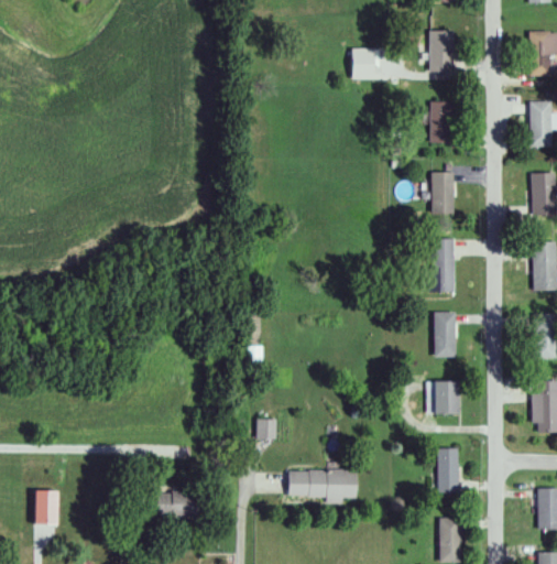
[(429,31),(429,74),(457,74),(457,31),(429,31)]
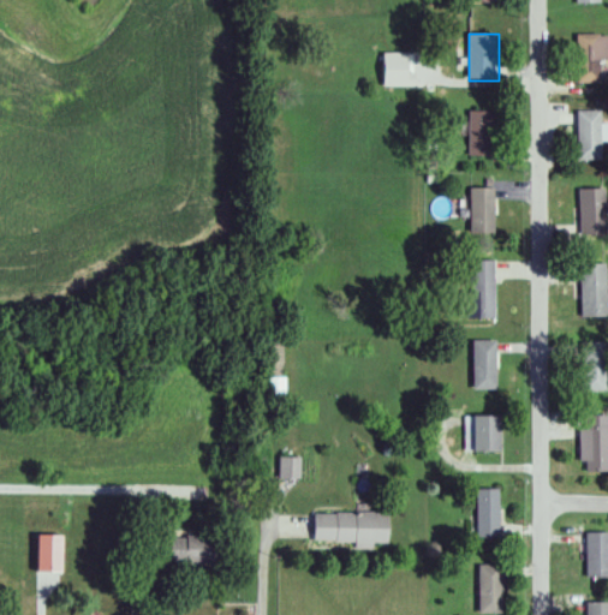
[(578,83),(601,83),(601,60),(607,60),(607,35),(578,35),(578,83)]
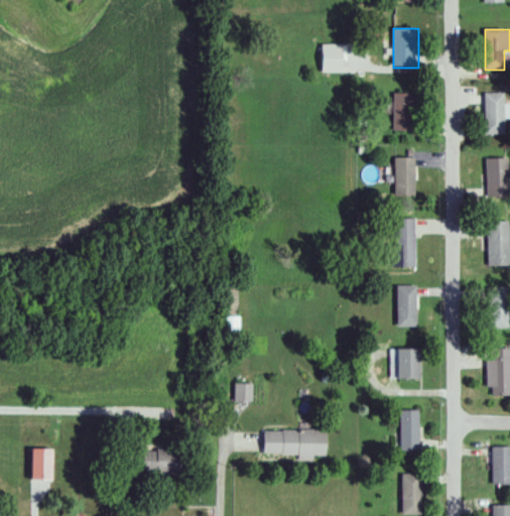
[(486,136),(508,136),(508,93),(486,93),(486,136)]
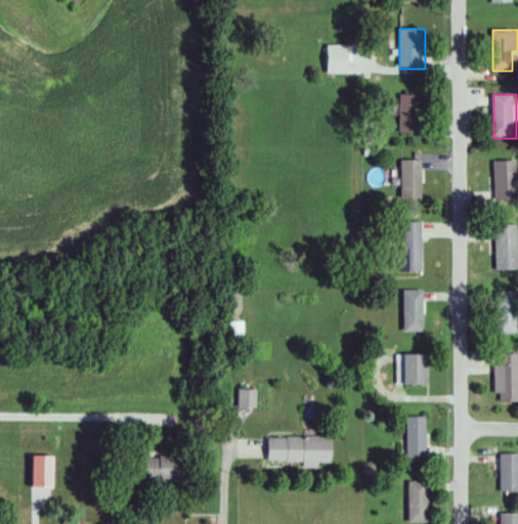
[(424,95),(400,95),(400,134),(424,134),(424,95)]
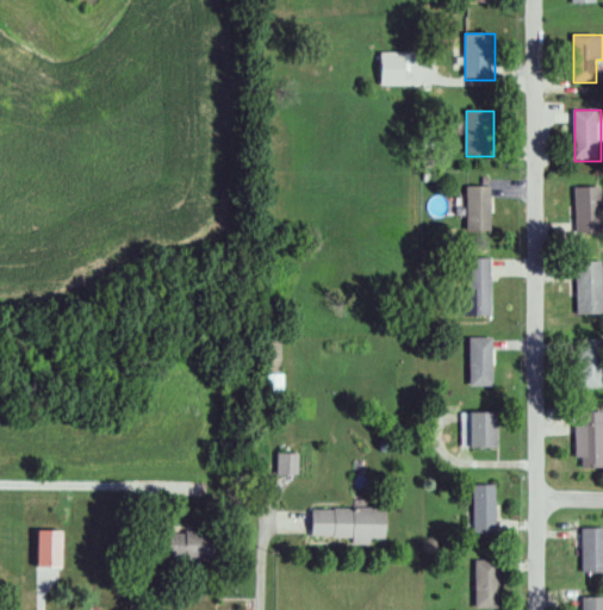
[(467,234),(491,234),(491,187),(467,187),(467,234)]
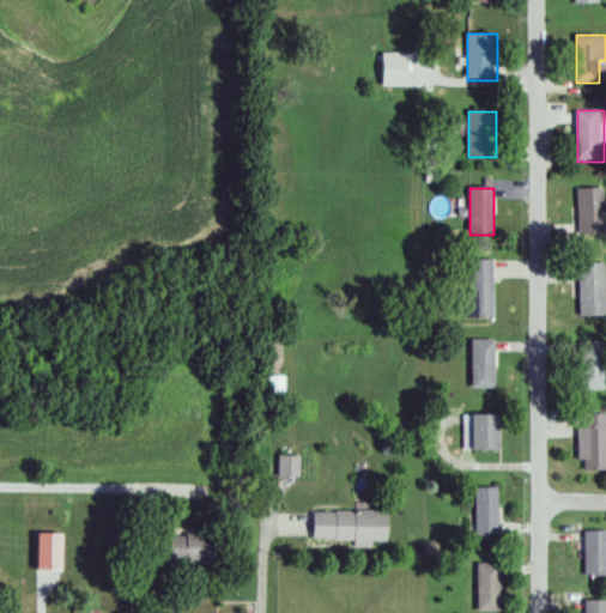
[(580,188),(580,238),(605,238),(605,188),(580,188)]
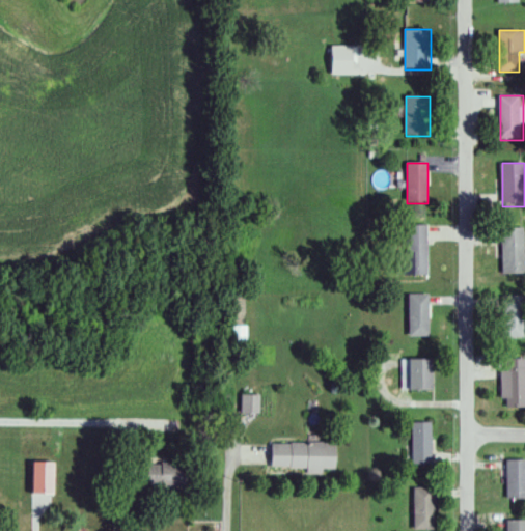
[(430,225),(406,225),(406,276),(430,276),(430,225)]
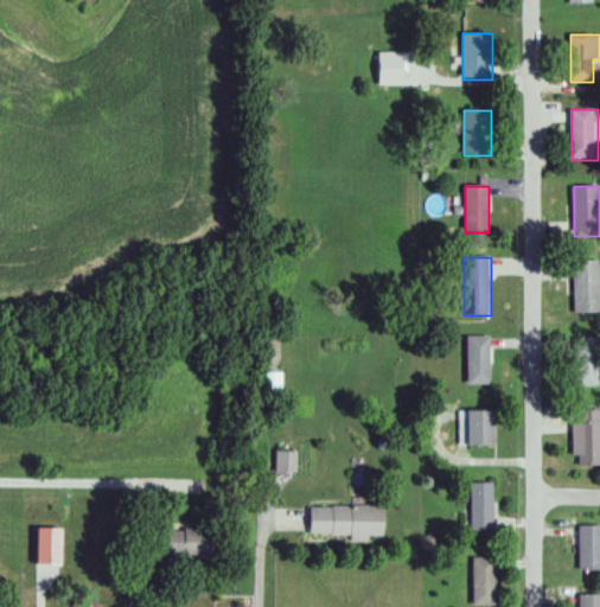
[(574,314),(599,314),(599,260),(574,260),(574,314)]
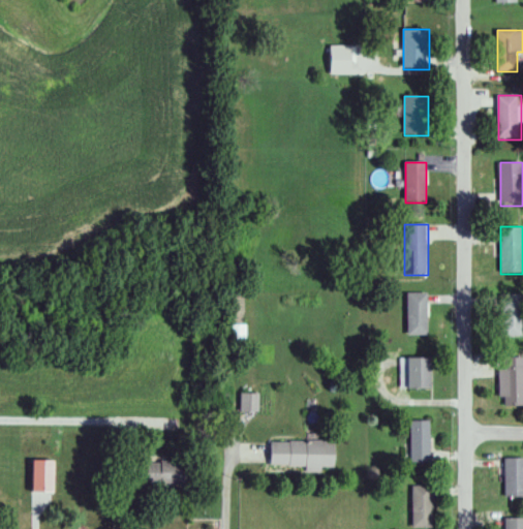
[(522,291),(499,291),(499,337),(522,337),(522,291)]
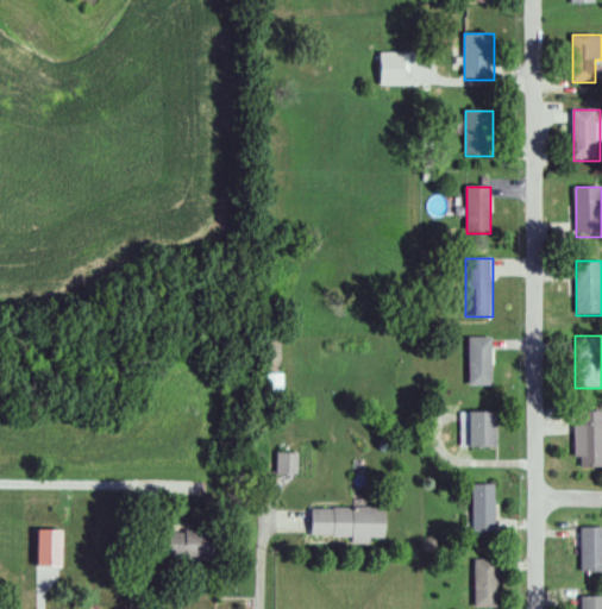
[(470,339),(470,385),(494,385),(494,339),(470,339)]
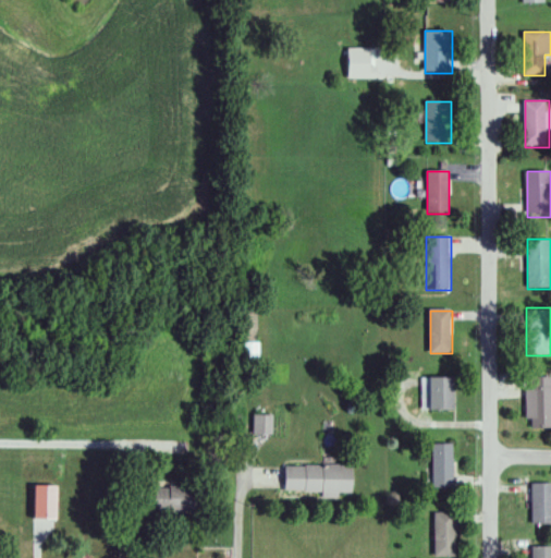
[(550,376),(530,376),(530,427),(550,427),(550,376)]
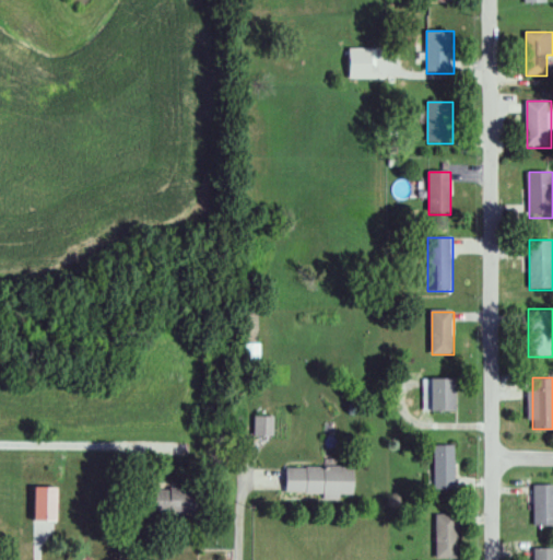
[(426,378),(426,411),(454,411),(454,378),(426,378)]
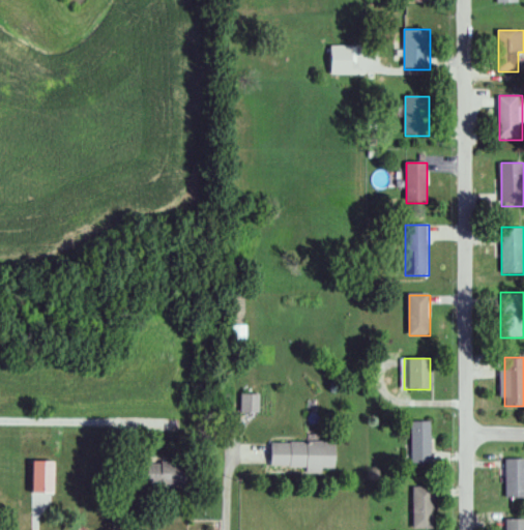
[(262,394),(241,394),(241,413),(262,413),(262,394)]
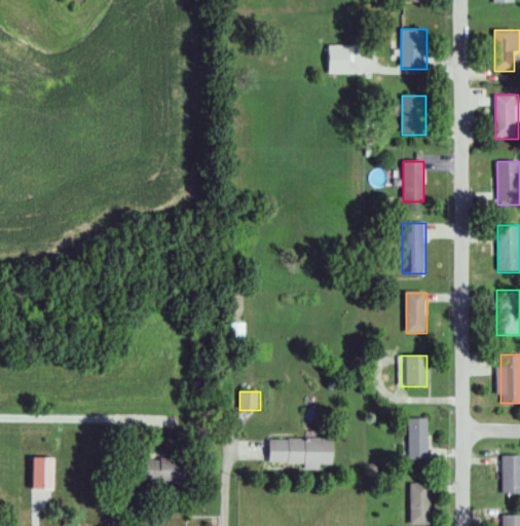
[(408,417),(408,460),(430,460),(430,417),(408,417)]
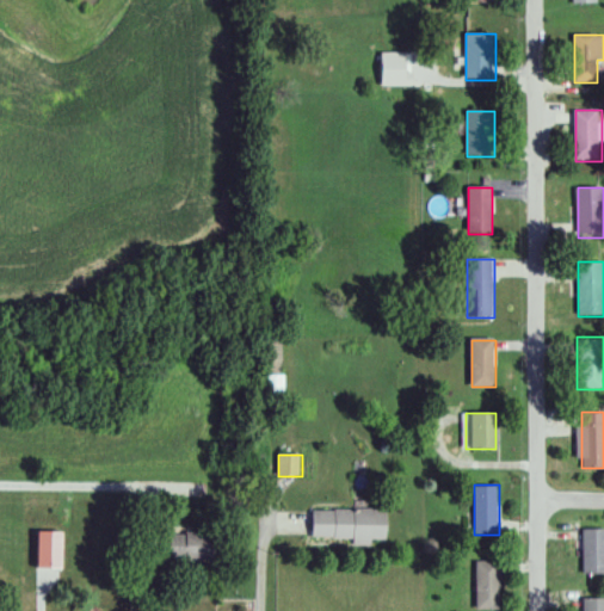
[(312,510),(310,539),(389,541),(390,510),(312,510)]
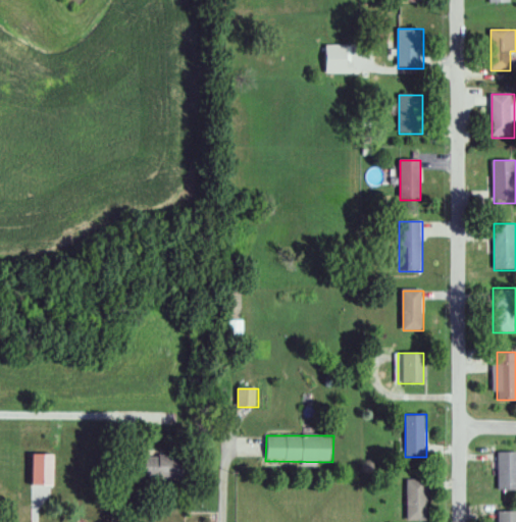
[(498,452),(498,489),(515,489),(515,452),(498,452)]
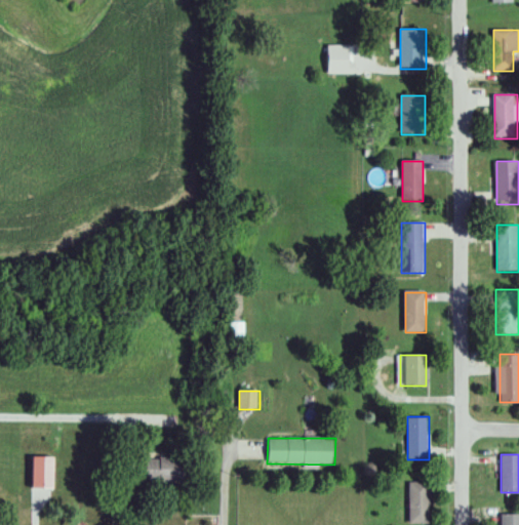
[(51,455),(29,455),(29,488),(51,488),(51,455)]
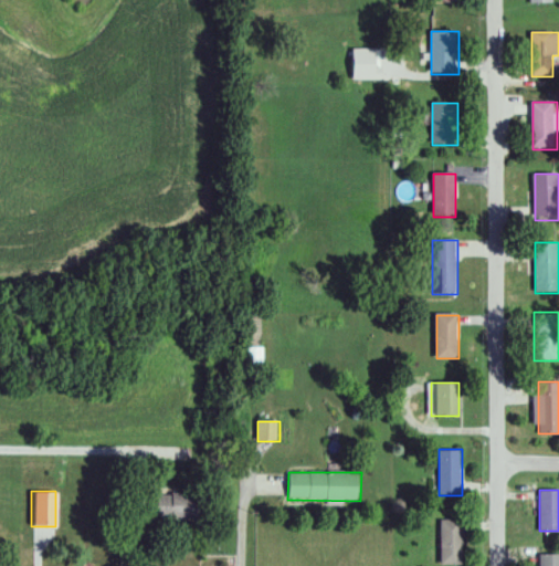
[(189,519),(189,494),(151,494),(151,519),(189,519)]
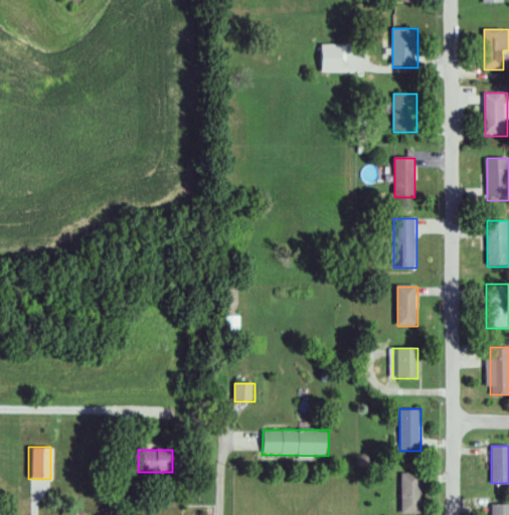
[(420,513),(420,472),(401,472),(401,513),(420,513)]
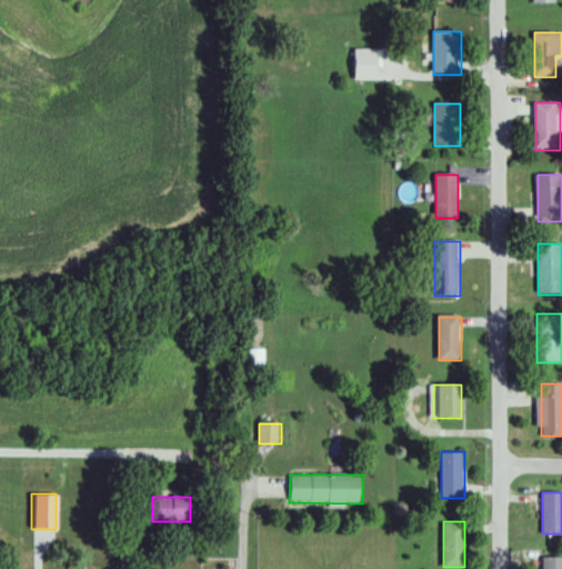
[(561,556),(543,556),(543,568),(561,568),(561,556)]
